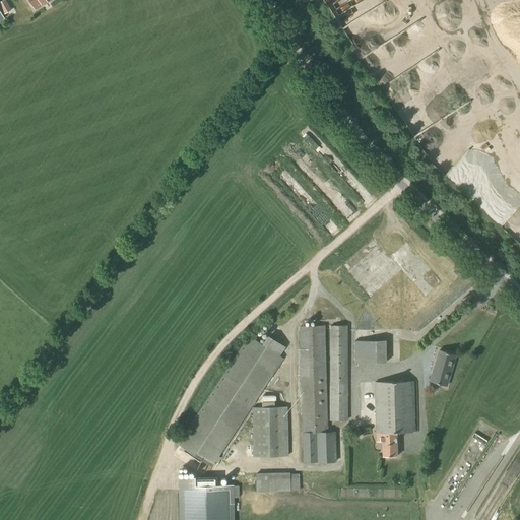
[(50,0),(29,0),(36,9),(50,0)]
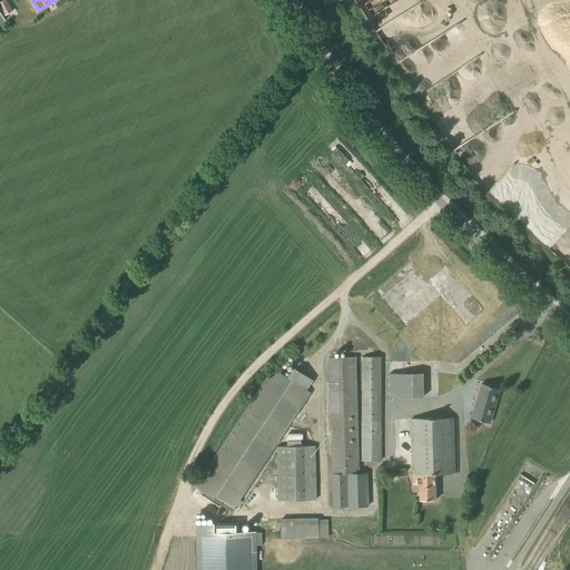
[(364,460),(383,460),(381,356),(363,357),(364,460)]
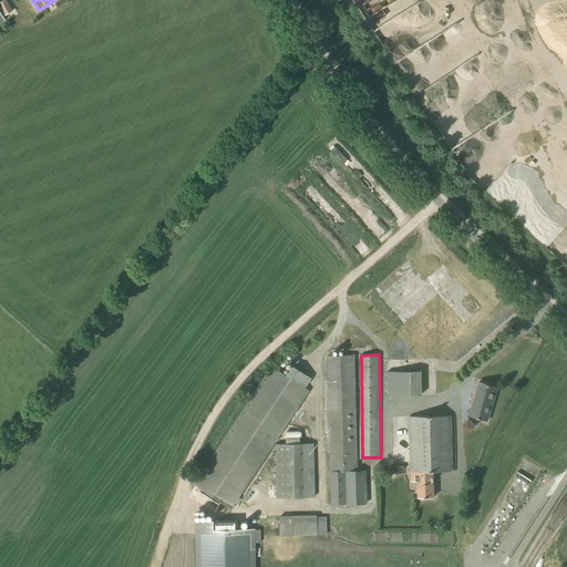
[(357,471),(353,356),(327,356),(330,472),(330,504),(366,504),(364,471),(357,471)]
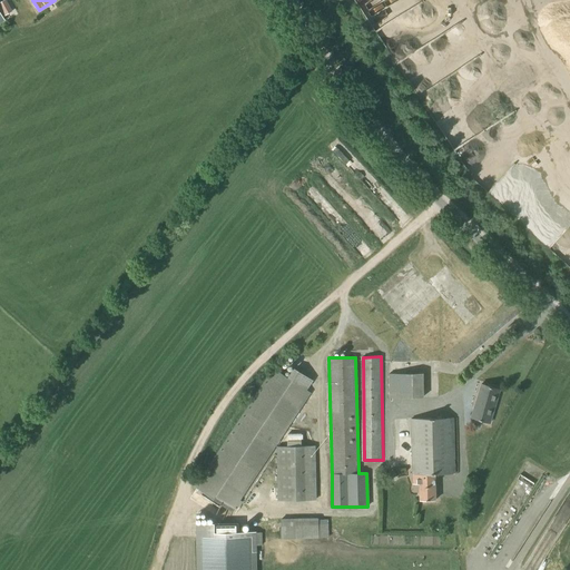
[(313,381),(294,367),(287,377),(273,369),(195,488),(232,512),(310,393),(306,391),(313,381)]
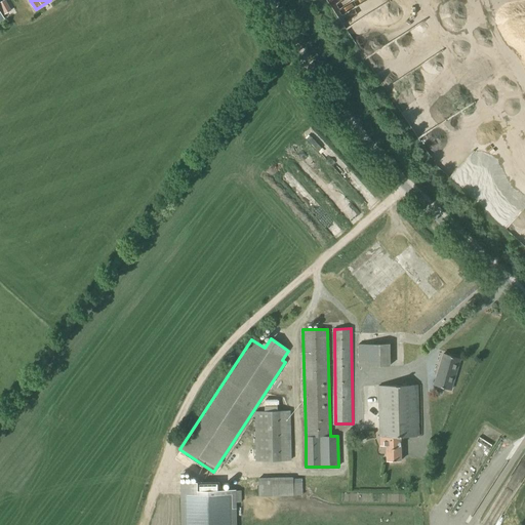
[(359,366),(390,365),(390,344),(358,345),(359,366)]
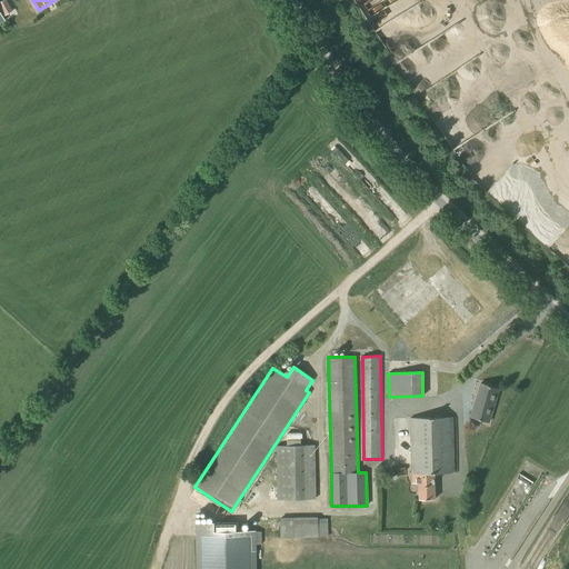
[(488,422),(499,388),(480,382),(471,410),(481,413),(479,420),(488,422)]
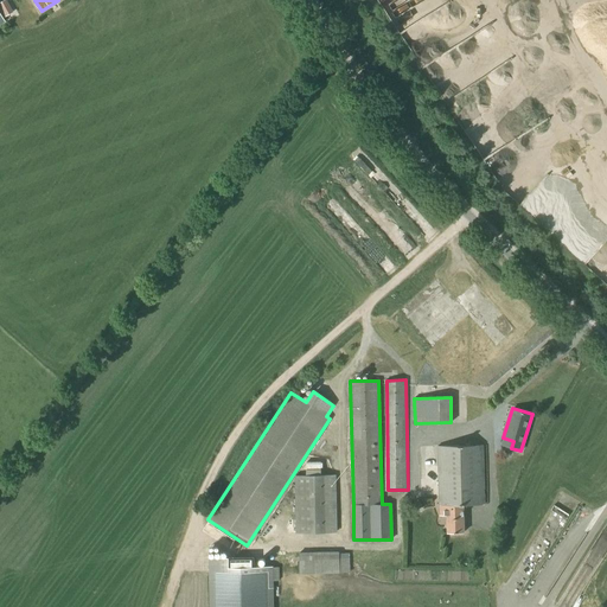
[(462,532),(462,505),(483,505),(481,446),(438,446),(439,516),(446,516),(446,534),(462,532)]
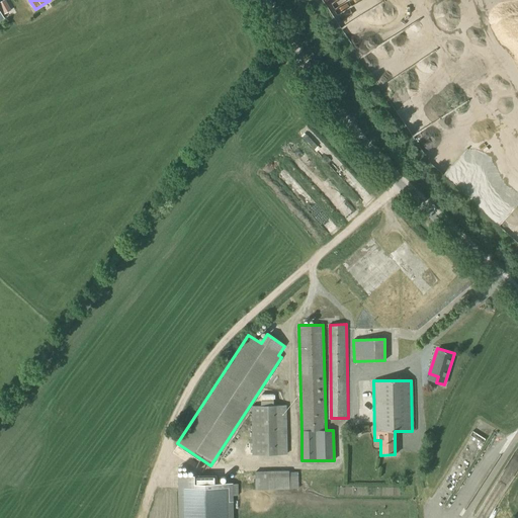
[(253,455),(277,454),(287,454),(286,406),(252,406),(253,455)]
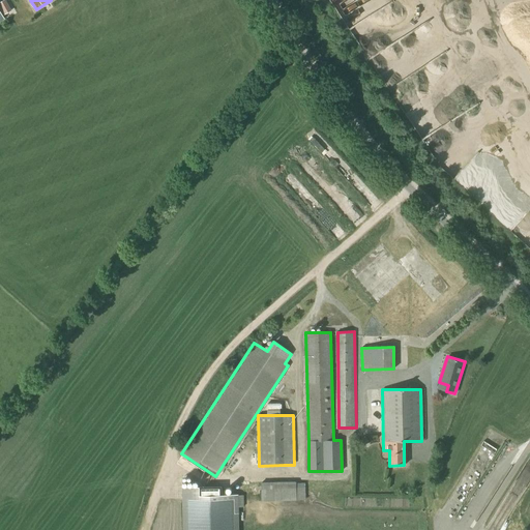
[(261,482),(261,501),(305,500),(305,483),(296,483),(296,481),(261,482)]
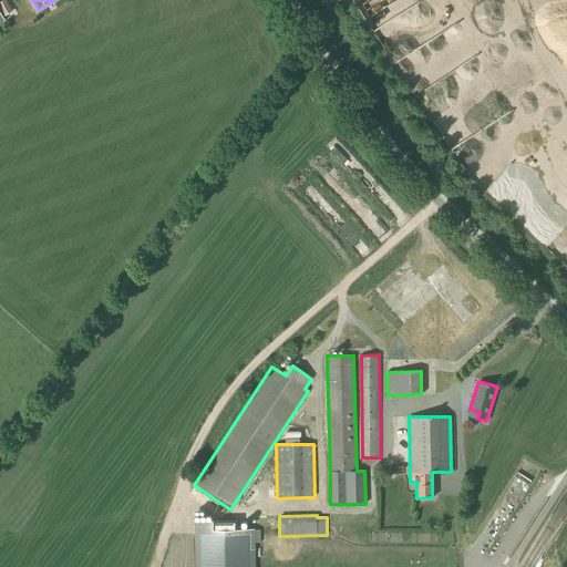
[(236,521),(195,522),(195,566),(255,566),(255,543),(260,543),(260,529),(254,529),(236,529),(236,521)]
